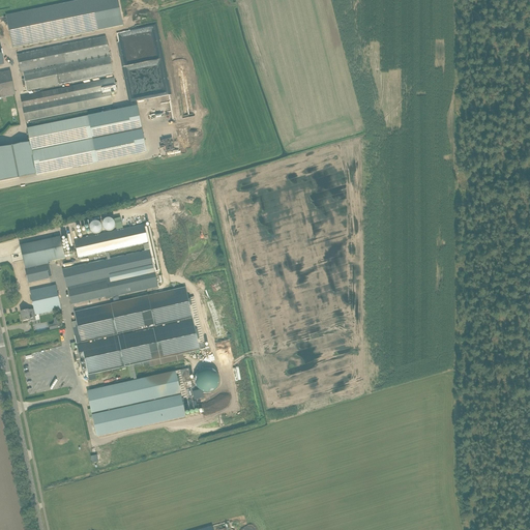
[(123,26),(117,0),(83,0),(6,16),(12,48),(123,26)]
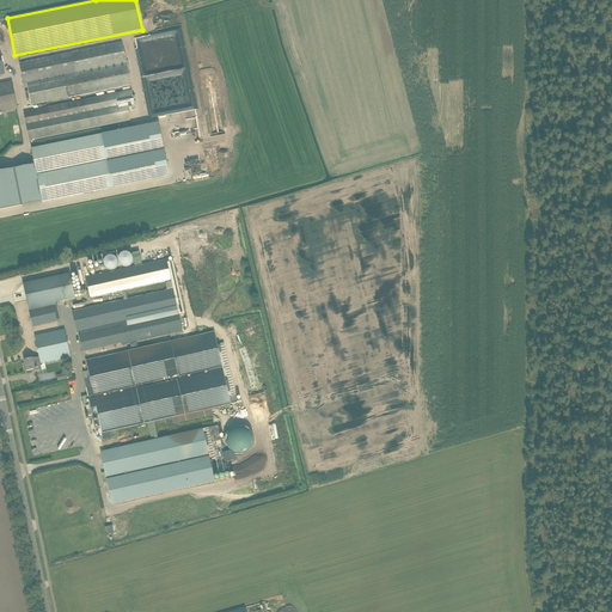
[(30,99),(31,106),(132,86),(122,43),(25,62),(25,61),(20,61),(22,63),(19,63),(24,85),(26,84),(29,93),(25,93),(26,99),(30,99)]
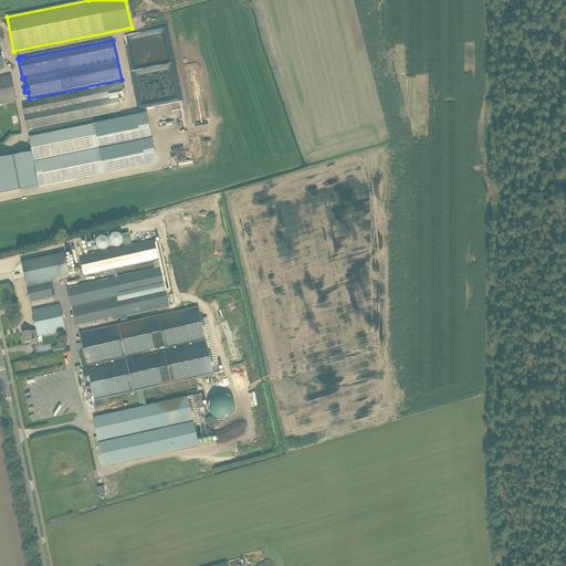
[(132,74),(137,106),(144,105),(144,102),(140,82),(135,82),(134,74),(132,74)]
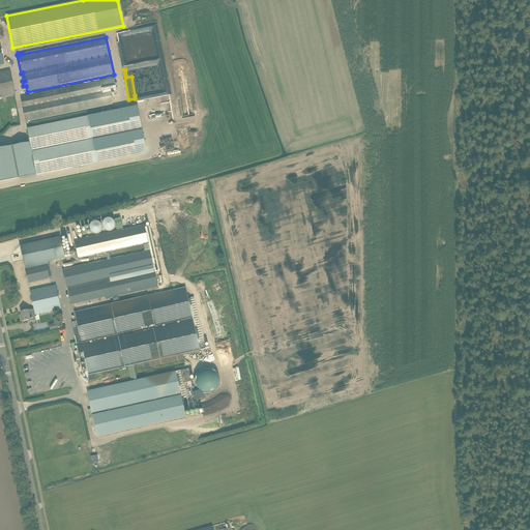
[(0,97),(16,95),(11,71),(0,72),(0,97)]
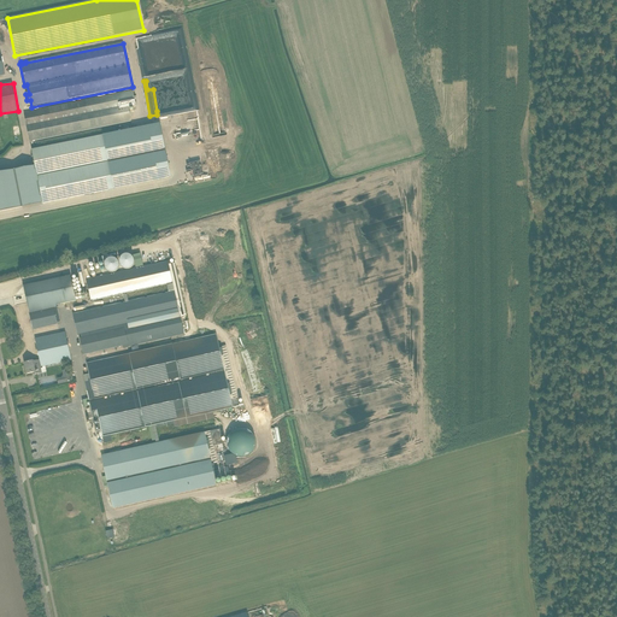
[(136,106),(135,104),(135,99),(136,99),(136,97),(134,97),(133,90),(24,113),(27,127),(128,105),(128,107),(136,106)]
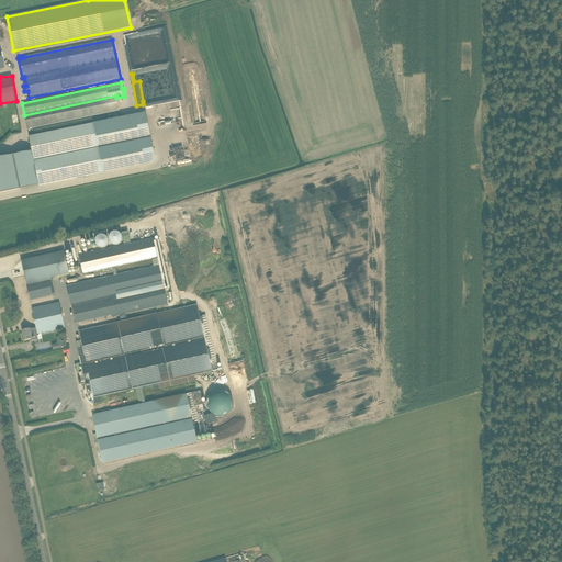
[(31,132),(30,130),(120,111),(116,98),(116,96),(24,115),(27,132),(31,132)]
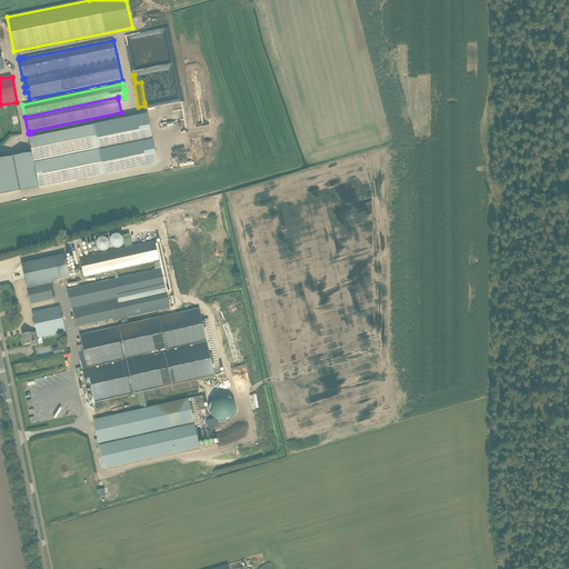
[(96,125),(29,139),(32,153),(39,187),(40,189),(106,175),(107,175),(149,166),(143,137),(139,117),(139,116),(116,121),(96,125)]
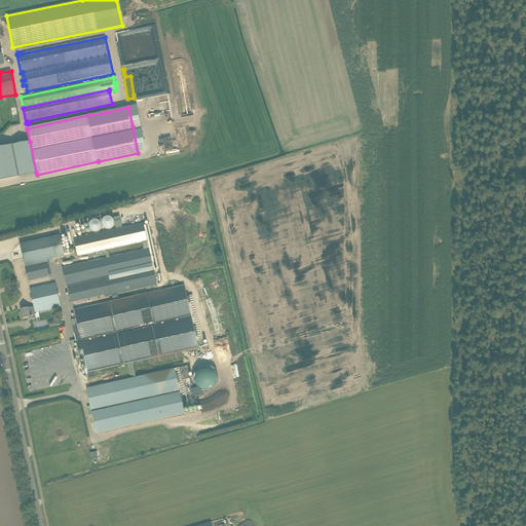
[(11,146),(0,148),(0,180),(17,177),(11,146)]
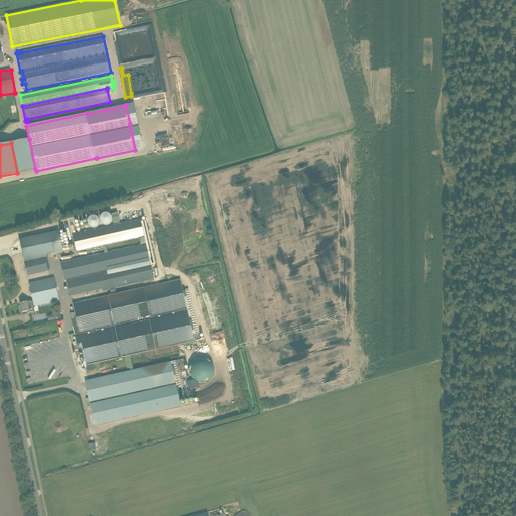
[(72,234),(77,252),(144,237),(140,219),(72,234)]
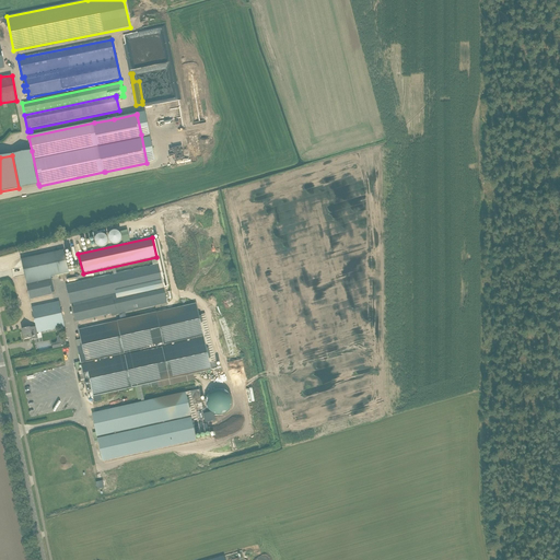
[(21,260),(26,282),(69,273),(63,251),(21,260)]
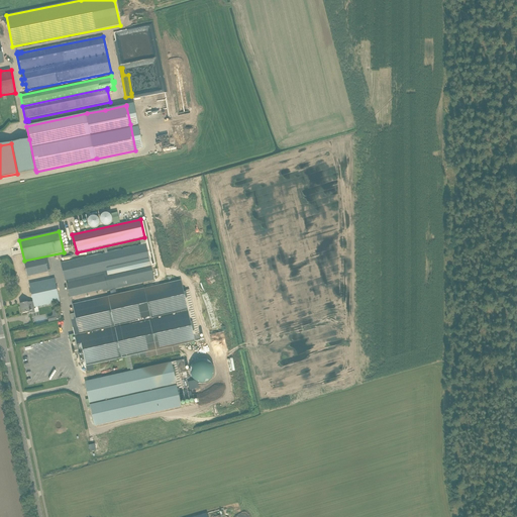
[(63,263),(61,264),(65,281),(67,281),(68,283),(67,284),(70,298),(103,290),(103,292),(107,292),(154,281),(146,244),(66,262),(63,263)]
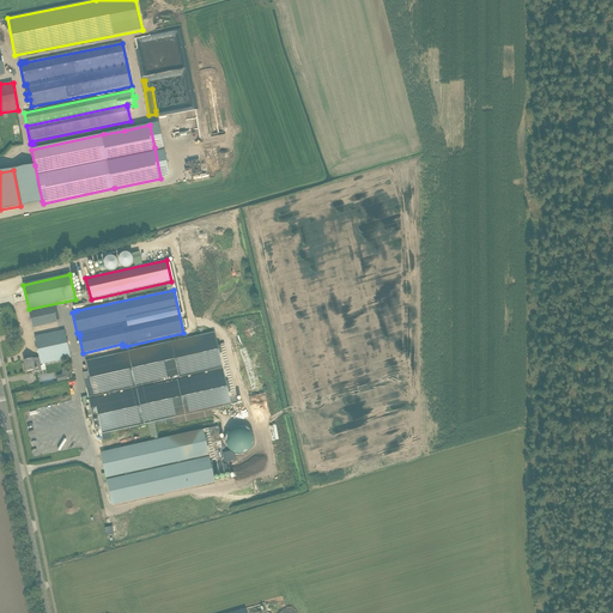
[(29,311),(32,328),(56,322),(53,307),(29,311)]
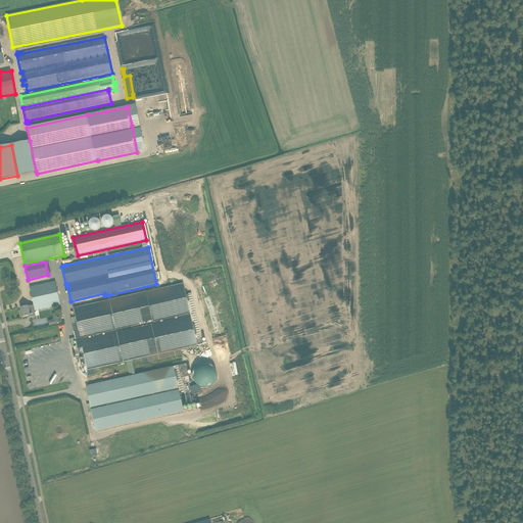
[(30,287),(34,305),(35,311),(36,311),(60,305),(55,282),(30,287)]
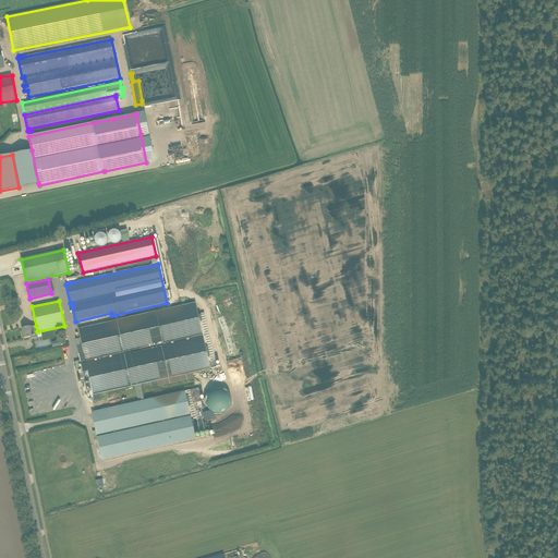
[(156,380),(158,387),(194,379),(193,374),(210,370),(195,303),(79,329),(82,344),(76,347),(84,380),(89,379),(93,395),(156,380)]
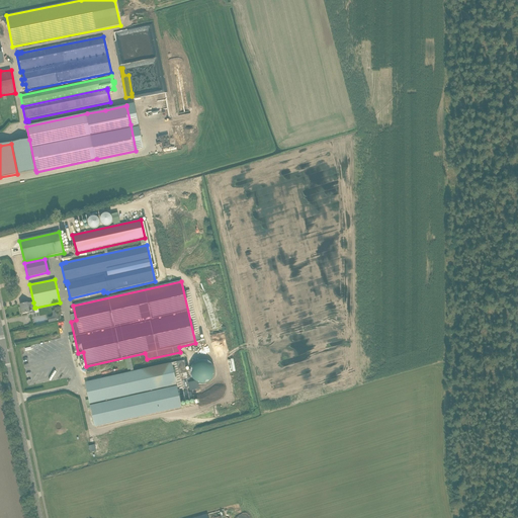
[(184,291),(195,342),(200,341),(189,290),(184,291)]
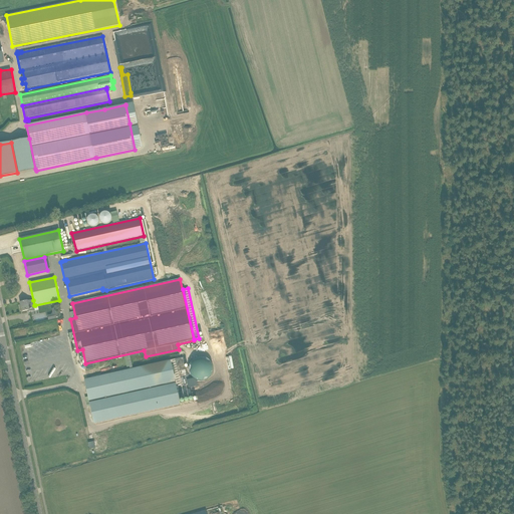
[(27,310),(27,312),(32,311),(32,308),(35,307),(35,305),(34,305),(33,300),(28,301),(20,302),(22,312),(27,310)]
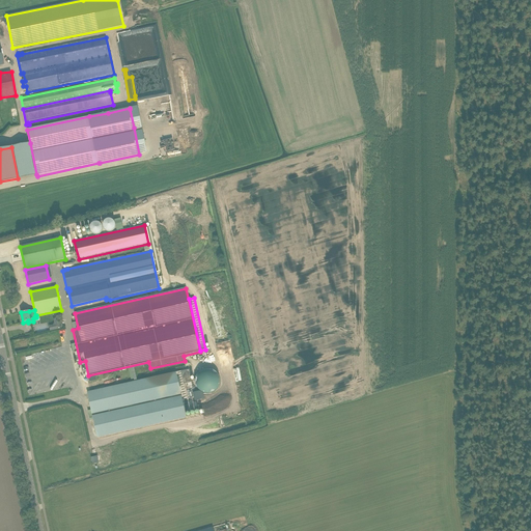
[(225,347),(227,357),(233,356),(229,340),(219,342),(220,350),(225,347)]
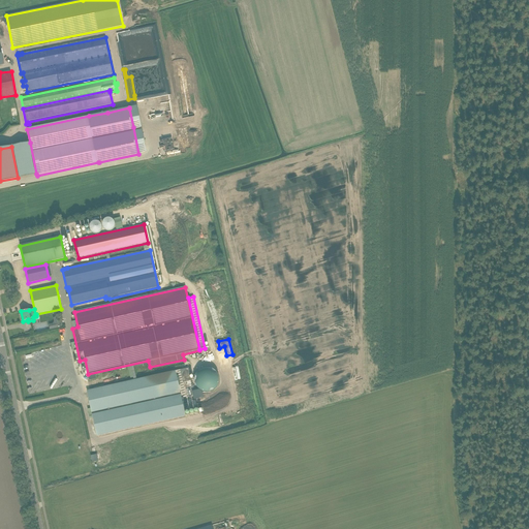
[(217,370),(194,369),(193,390),(216,391),(217,370)]
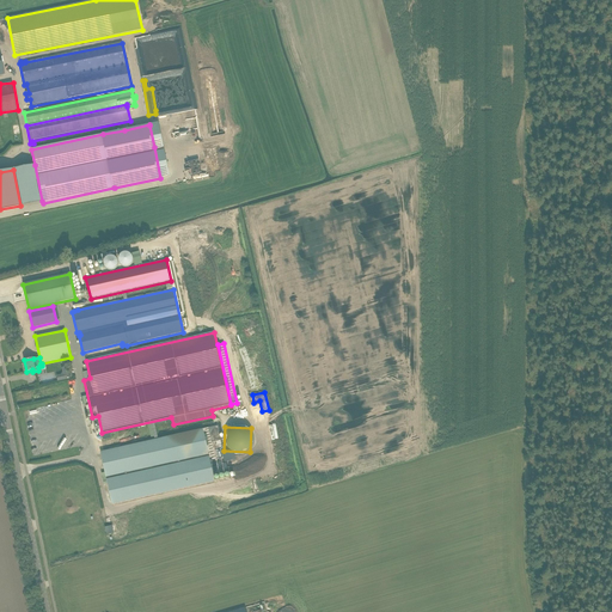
[(214,482),(203,429),(101,452),(112,505),(214,482)]
